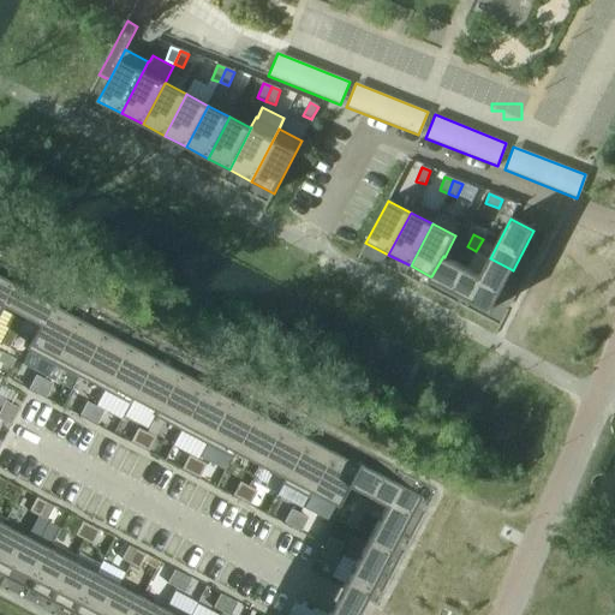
[(467,246),(460,260),(469,264),(476,251),(467,246)]
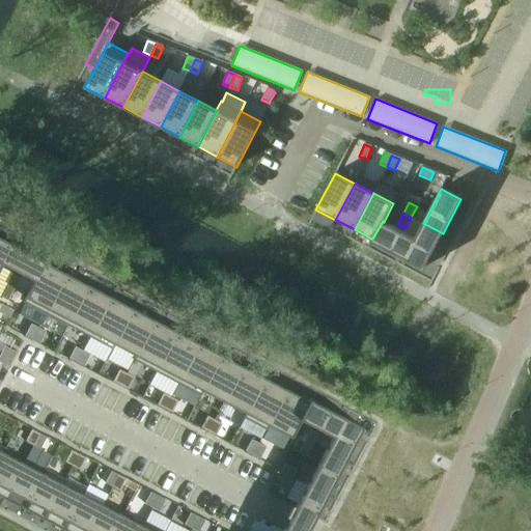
[(371,239),(371,241),(406,258),(416,239),(415,239),(384,222),(383,221),(372,239),(371,239)]
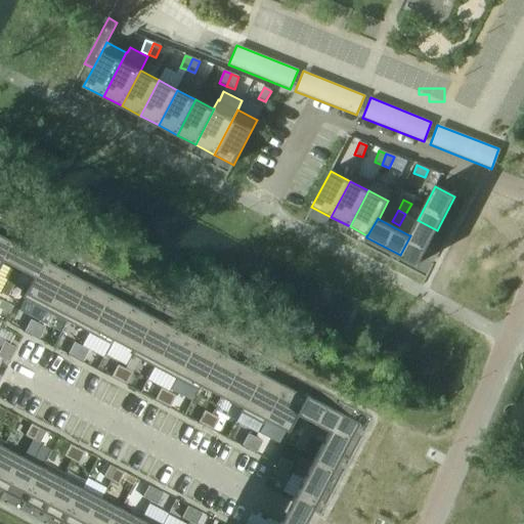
[(410,235),(400,255),(419,265),(437,230),(418,220),(409,235),(410,235)]
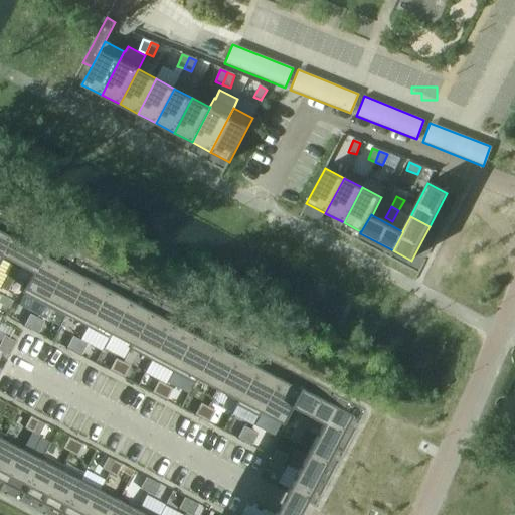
[(0,231),(0,261),(2,256),(12,237),(0,231)]
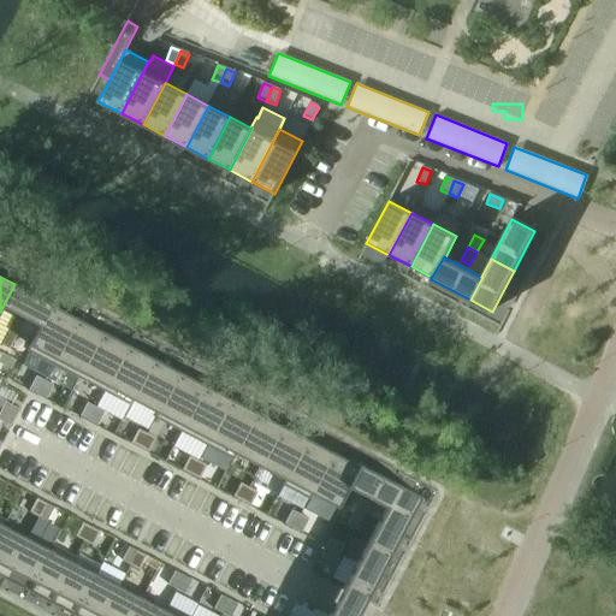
[(15,284),(3,307),(40,326),(40,327),(52,304),(15,284)]
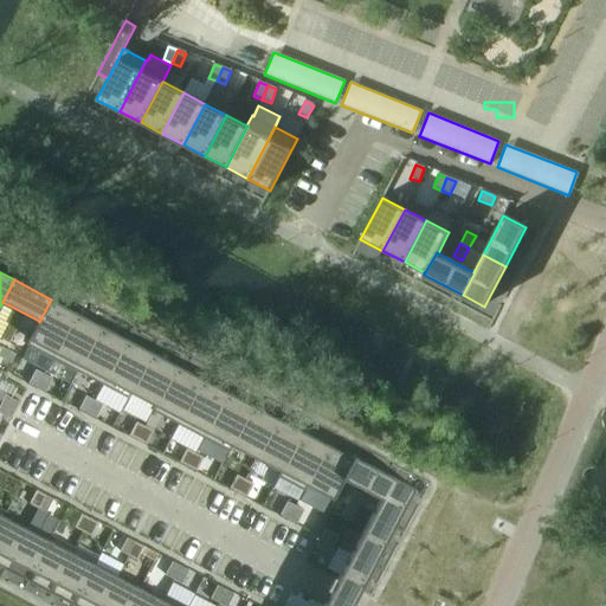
[(39,321),(28,341),(30,341),(55,354),(76,314),(52,301),(51,300),(39,322),(39,321)]
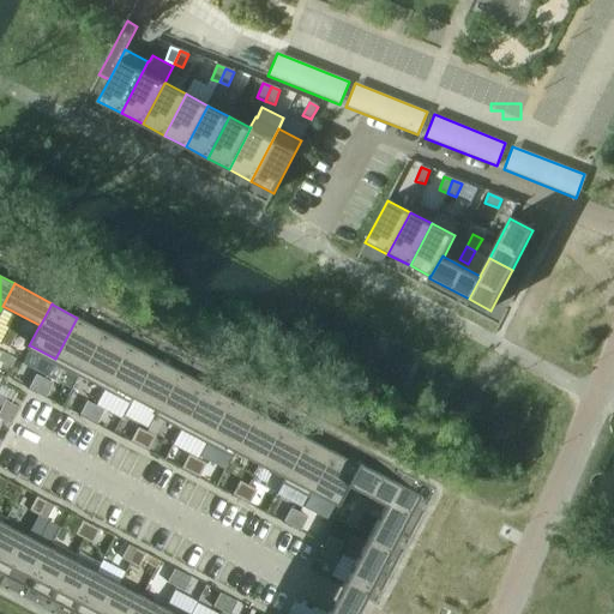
[(77,318),(55,359),(80,372),(102,331),(77,318)]
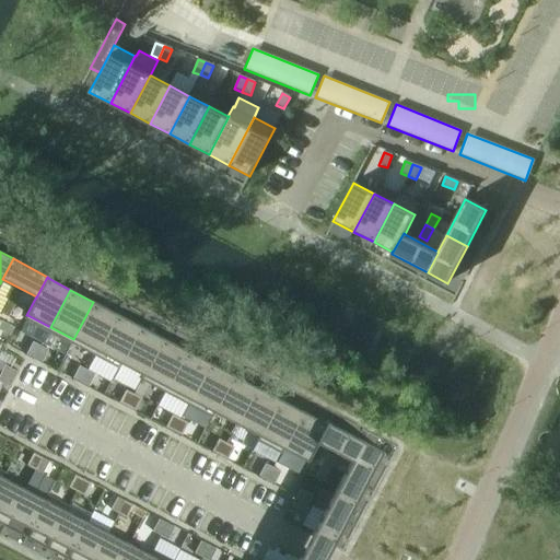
[(13,291),(7,302),(14,306),(21,294),(13,291)]
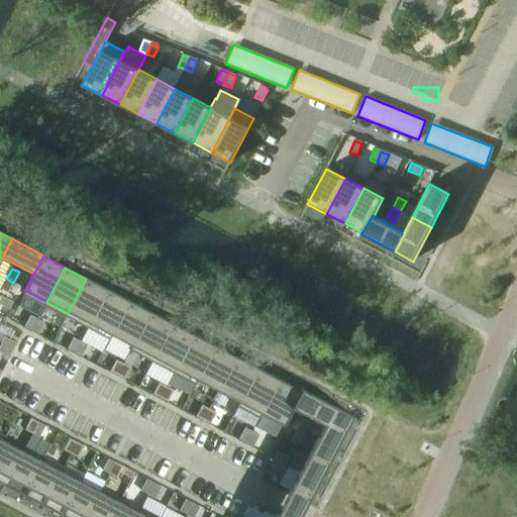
[(6,279),(0,290),(7,294),(13,283),(6,279)]
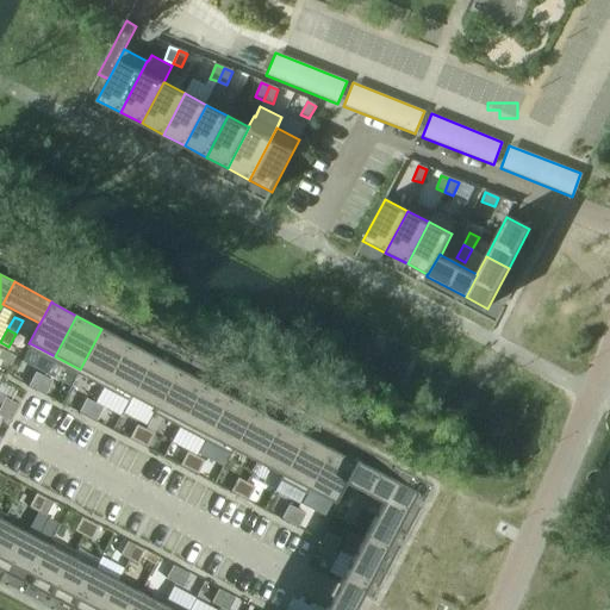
[(101,329),(80,369),(106,384),(128,342),(101,329)]
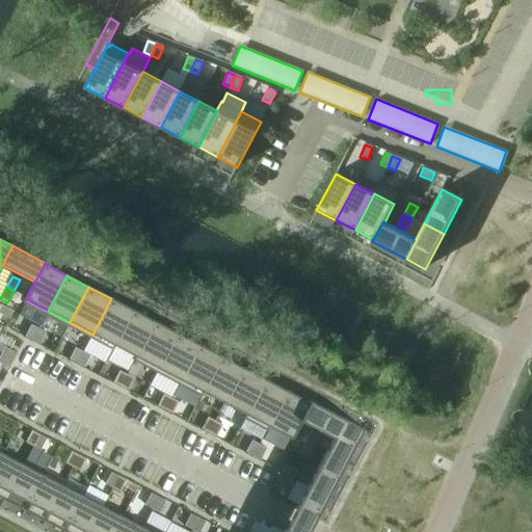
[(111,298),(92,335),(114,346),(133,311),(111,298)]
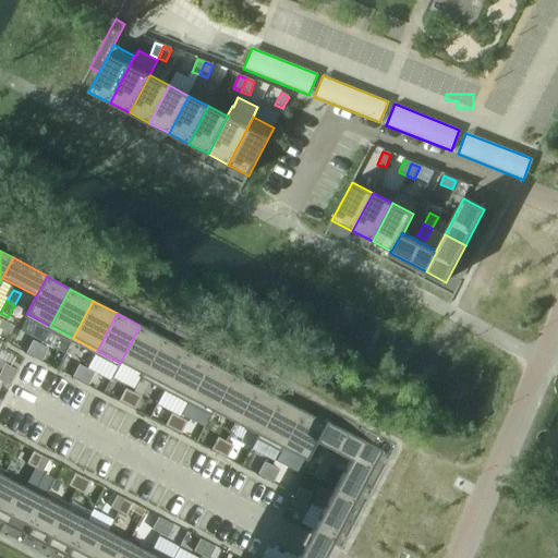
[(1,320),(0,323),(0,329),(9,335),(13,327),(1,320)]
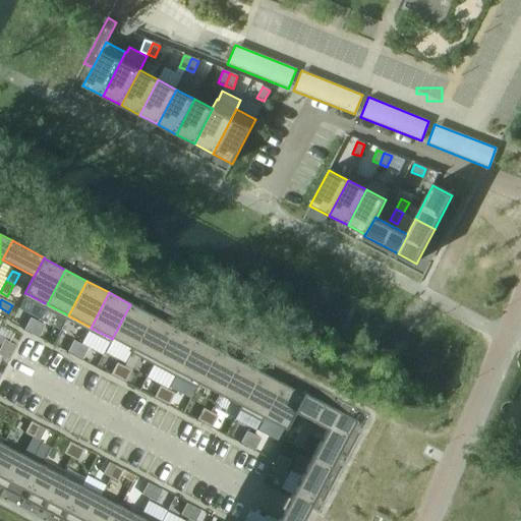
[(130,304),(112,339),(133,350),(152,315),(130,304)]
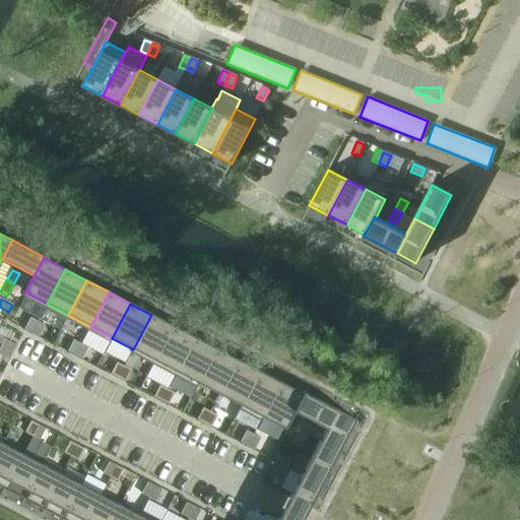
[(151,315),(133,349),(154,361),(173,326),(151,315)]
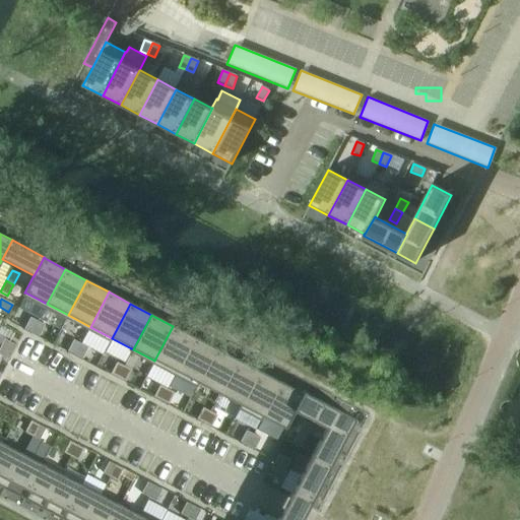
[(30,318),(25,328),(33,332),(38,321),(30,318)]
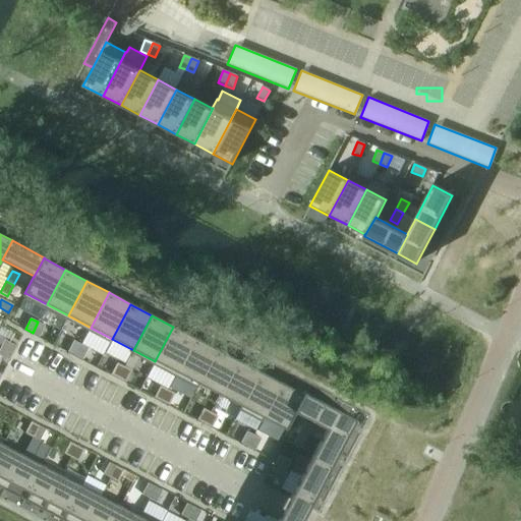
[(38,322),(33,333),(40,337),(45,326),(38,322)]
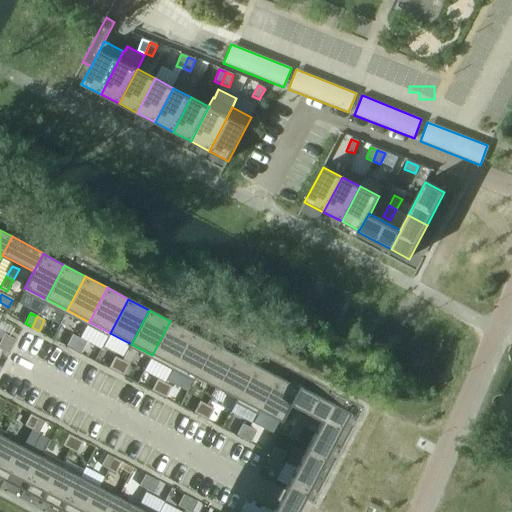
[(170,321),(152,355),(174,366),(192,332),(170,321)]
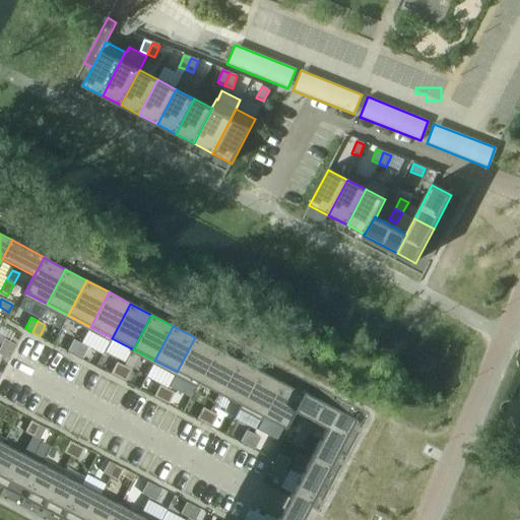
[(195,337),(177,372),(198,383),(216,348),(195,337)]
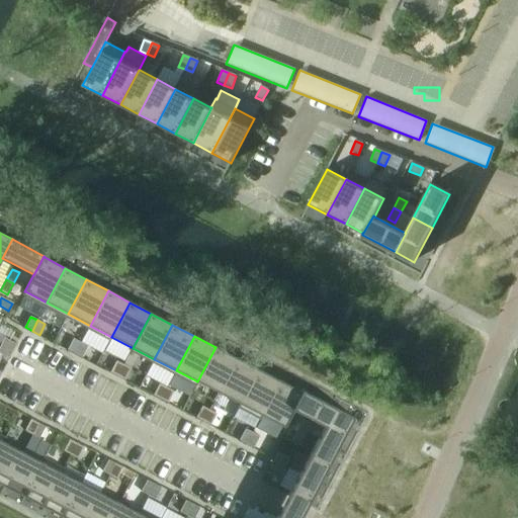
[(4,339),(0,346),(11,351),(15,344),(4,339)]
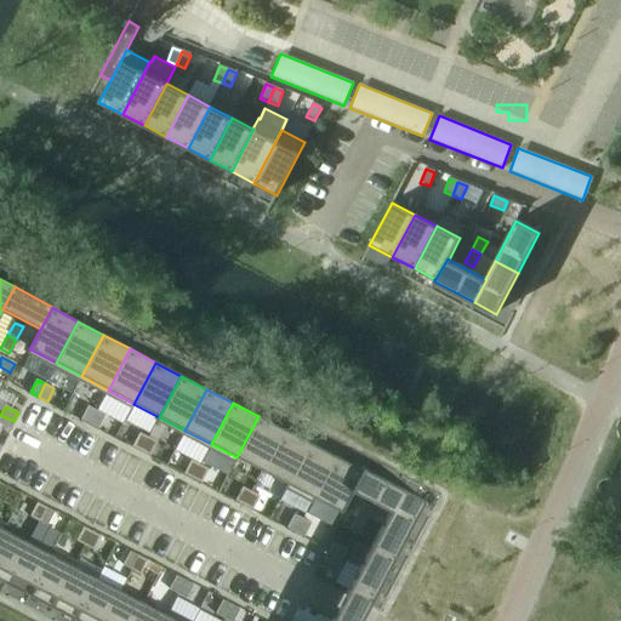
[(89,406),(81,420),(90,423),(97,411),(89,406)]
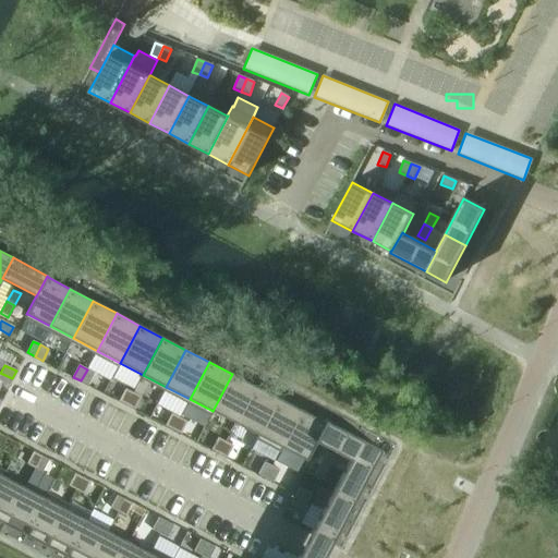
[(87,370),(81,380),(88,385),(95,373),(87,370)]
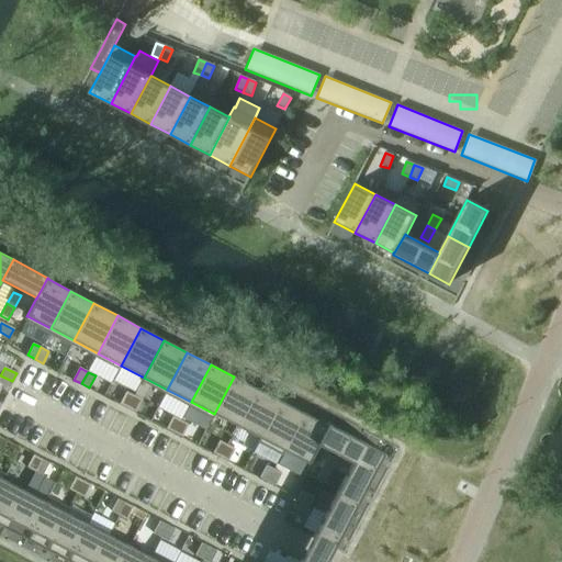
[(0,375),(0,384),(9,389),(12,381),(0,375)]
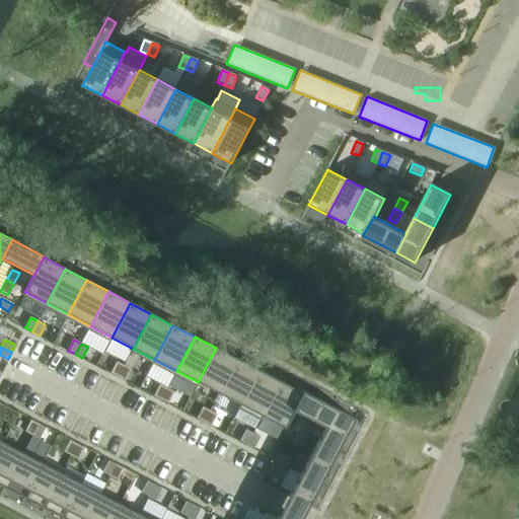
[(216,348),(198,382),(219,394),(237,359),(216,348)]
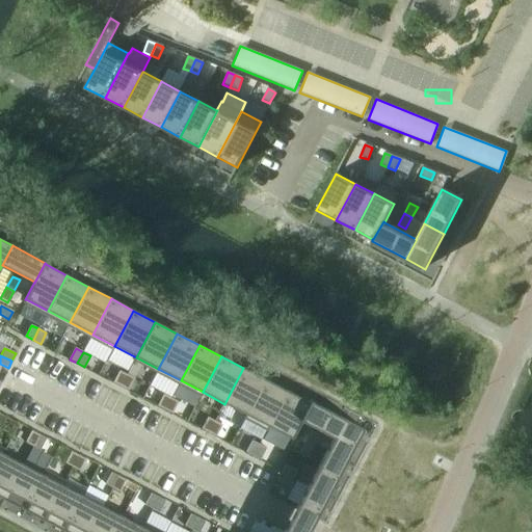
[(243,368),(224,404),(246,416),(265,380),(243,368)]
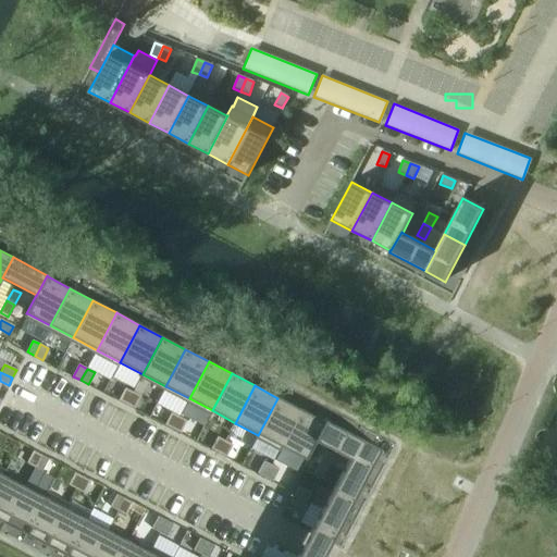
[(125,388),(120,400),(127,405),(133,393),(125,388)]
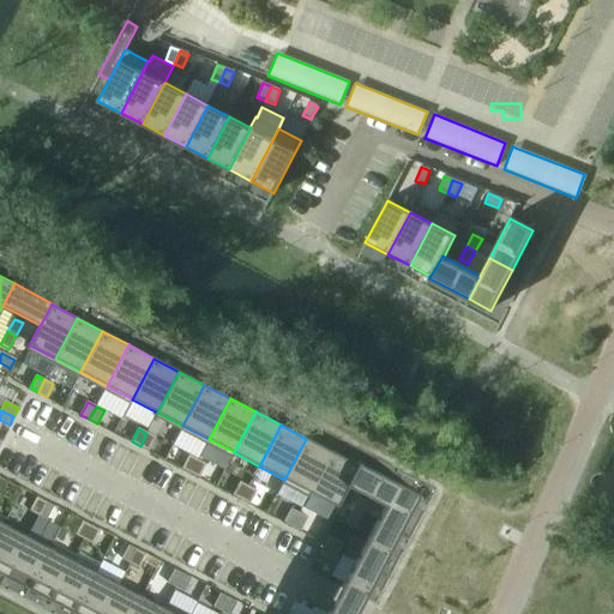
[(146,433),(140,446),(149,450),(155,437),(146,433)]
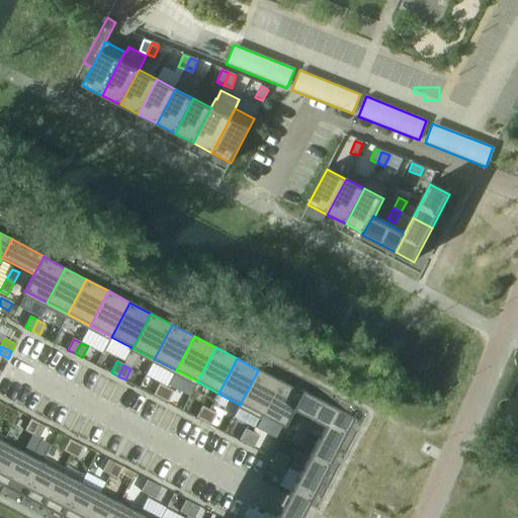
[(258,370),(240,405),(262,416),(280,381),(258,370)]
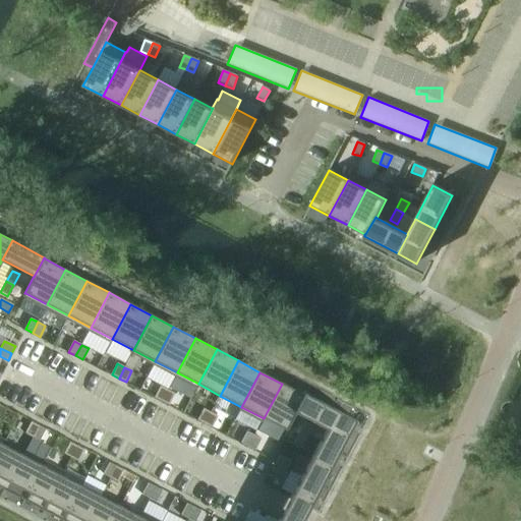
[(282,384),(264,418),(285,429),(286,430),(295,413),(294,412),(304,393),(303,393),(302,394),(282,384)]
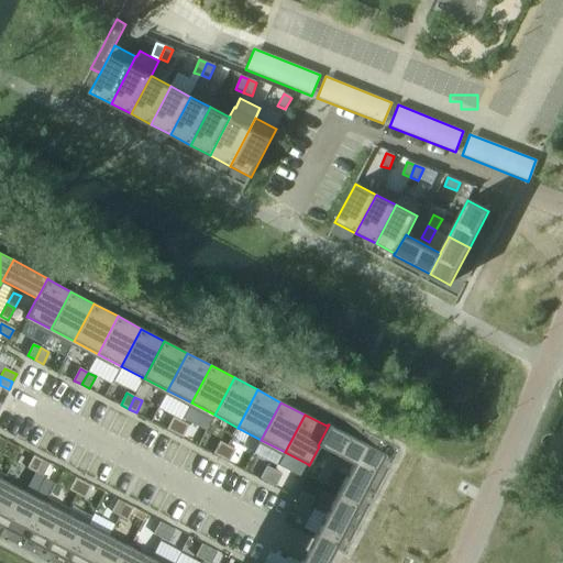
[(174,418),(167,429),(175,433),(181,421),(174,418)]
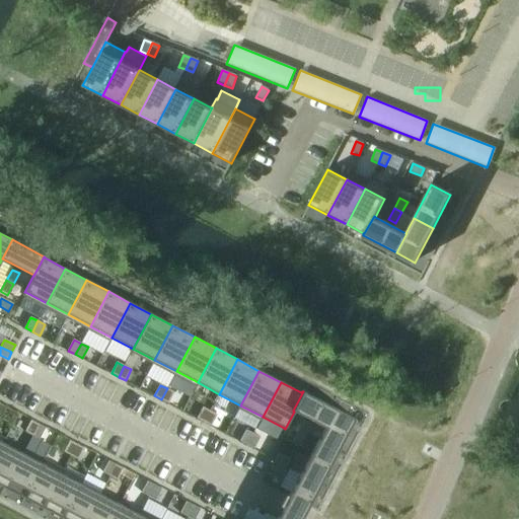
[(167,388),(161,399),(168,403),(174,392),(167,388)]
